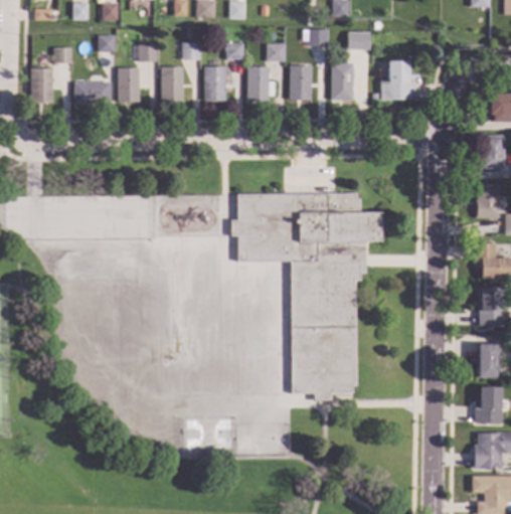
[(187,17),(175,16),(175,0),(188,0),(187,17)]
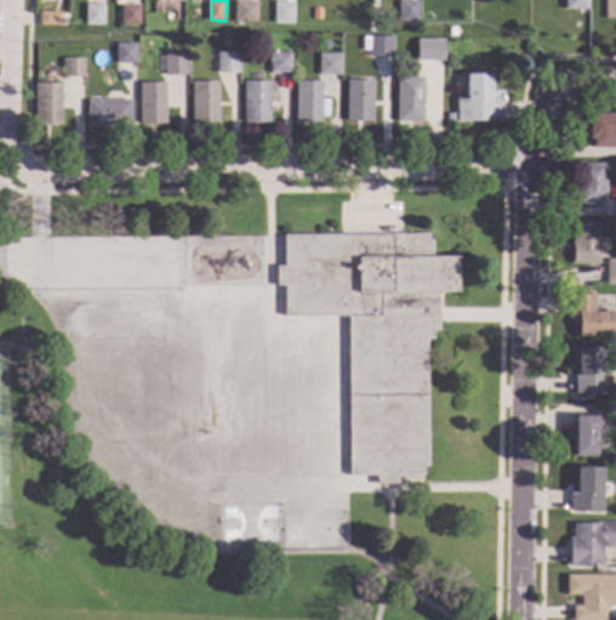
[(260,0),(260,22),(238,21),(238,0),(260,0)]
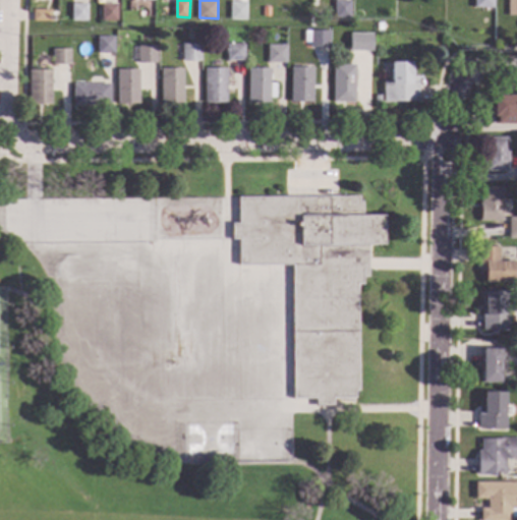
[(353,0),(353,17),(337,17),(338,0),(353,0)]
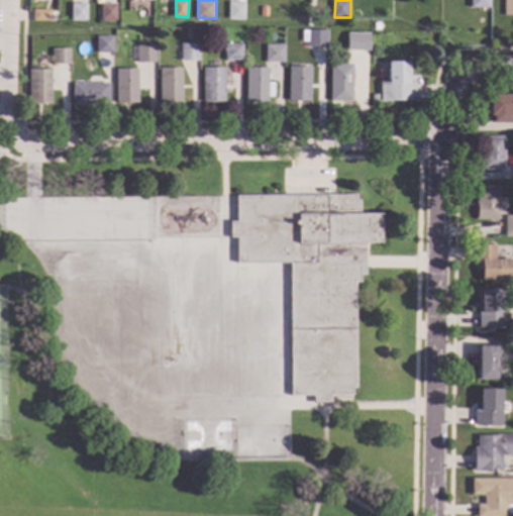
[(492,0),(492,8),(474,8),(474,0),(492,0)]
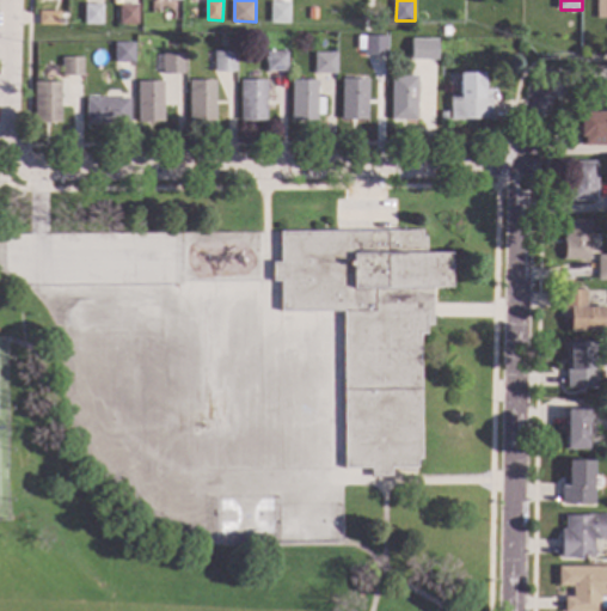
[(292,23),(274,23),(274,2),(292,2),(292,23)]
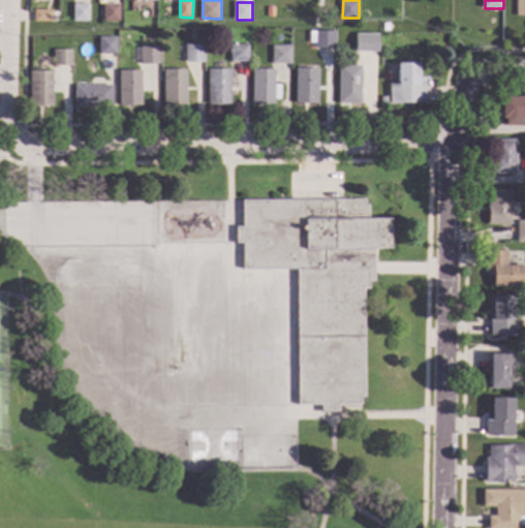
[(92,3),(91,21),(74,21),(75,3),(92,3)]
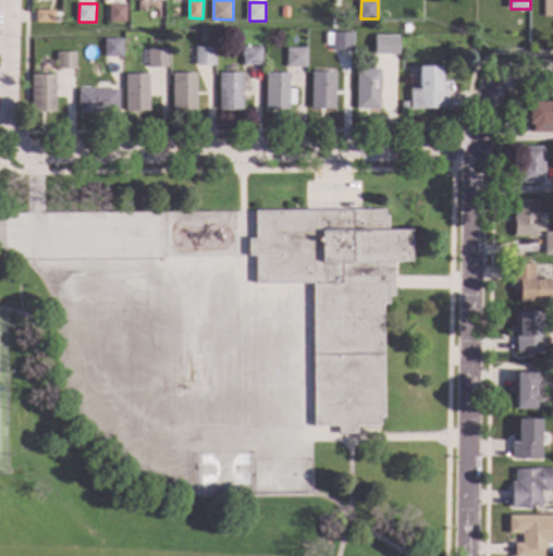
[(127,22),(111,22),(112,3),(128,3),(127,22)]
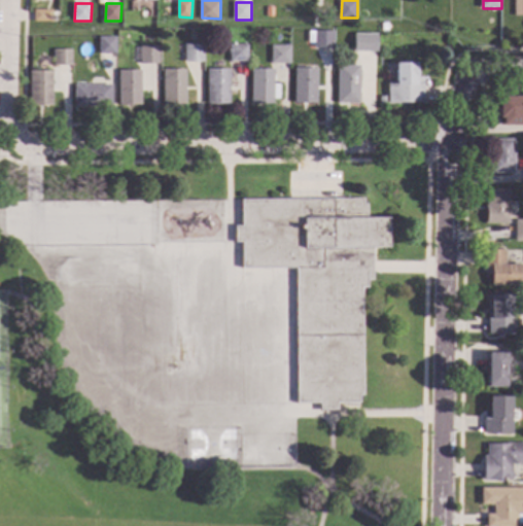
[(54,21),(36,22),(36,9),(54,8),(54,21)]
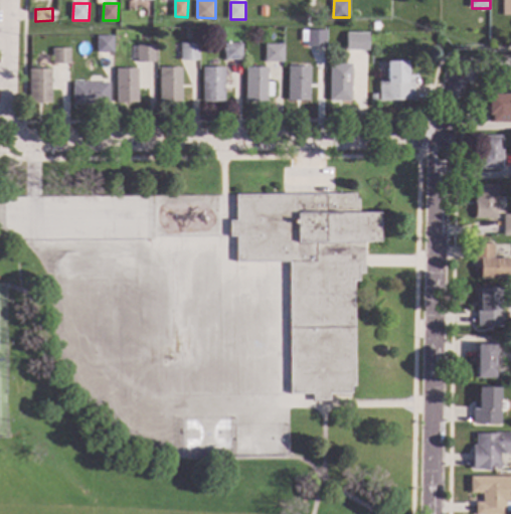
[(329,47),(309,47),(310,42),(304,41),(304,28),(329,29),(329,47)]
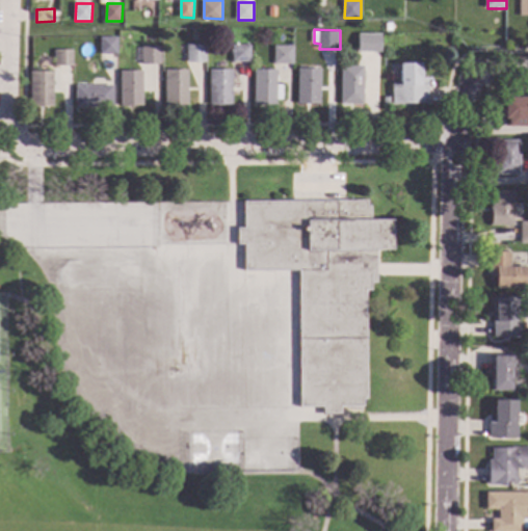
[(383,32),(360,32),(360,51),(383,51),(383,32)]
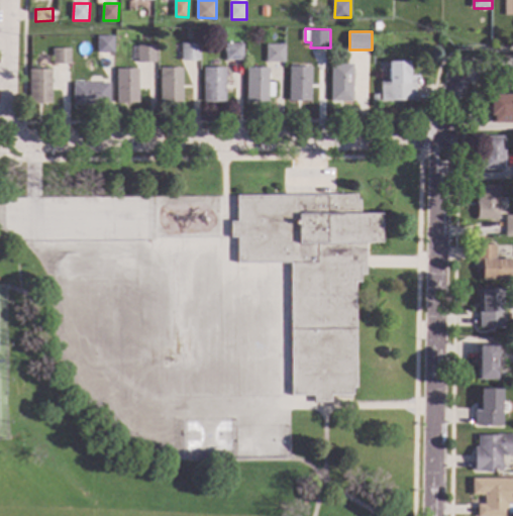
[(116,53),(99,53),(99,35),(116,35),(116,53)]
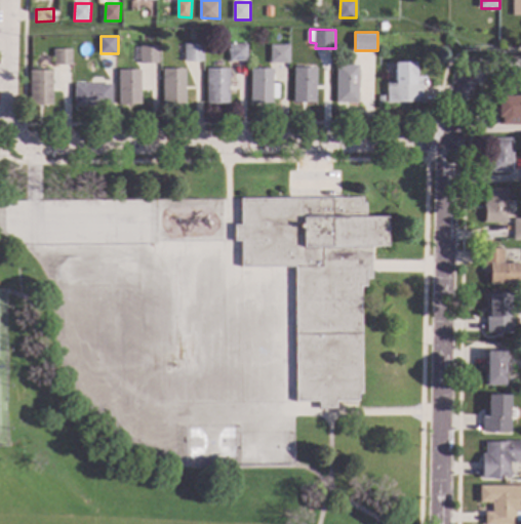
[(205,62),(186,62),(186,44),(206,44),(205,62)]
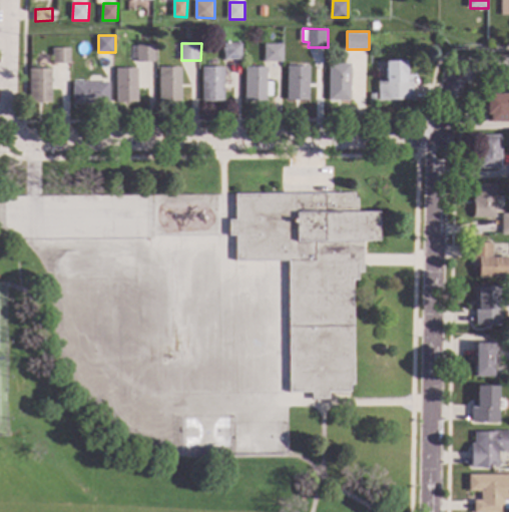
[(244,59),(225,59),(225,43),(244,43),(244,59)]
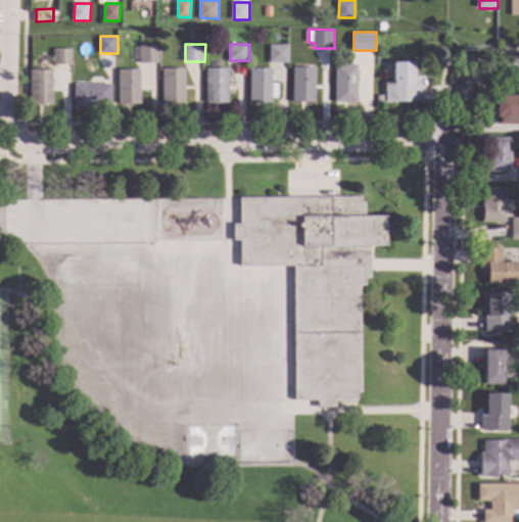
[(160,63),(141,63),(141,45),(160,45),(160,63)]
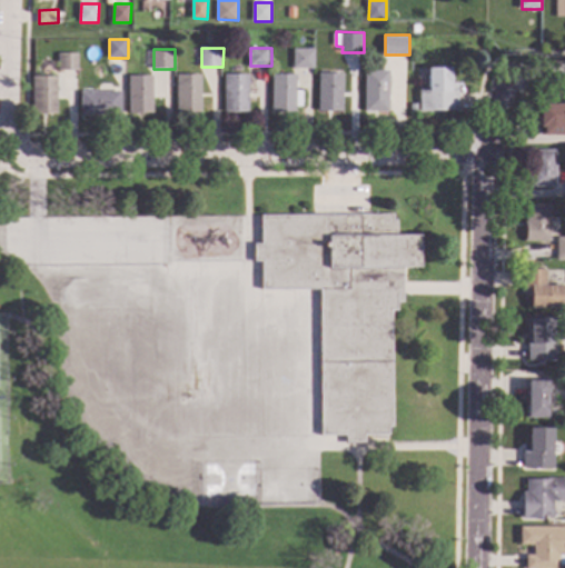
[(316,68),(295,68),(295,49),(317,49),(316,68)]
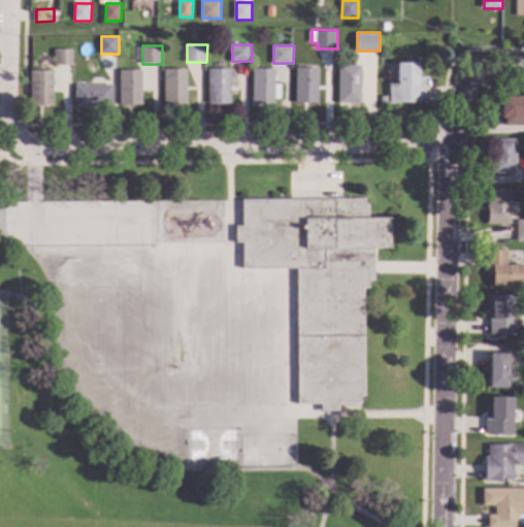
[(74,66),(56,66),(56,48),(74,48),(74,66)]
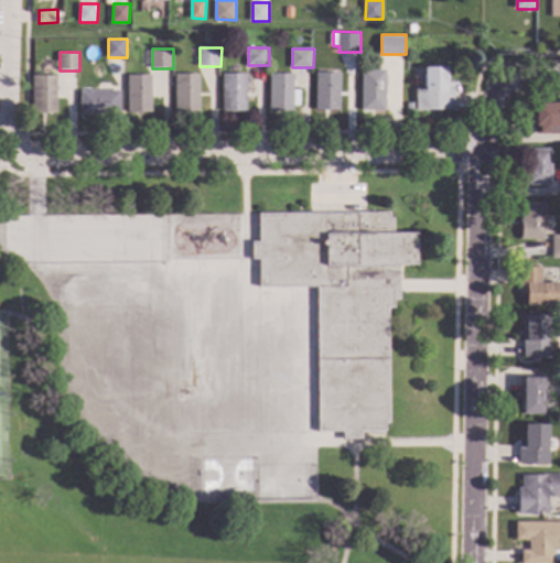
[(449,82),(456,82),(456,109),(417,109),(418,88),(426,88),(426,66),(449,66),(449,82)]
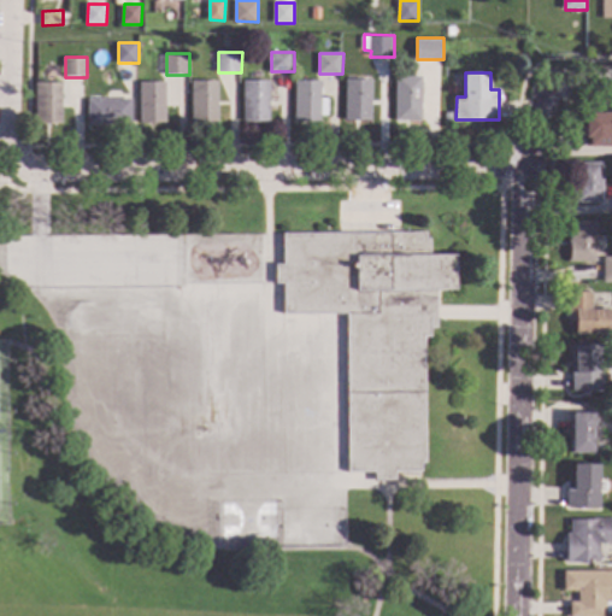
[(423,121),(412,121),(412,125),(398,125),(398,76),(423,76),(423,121)]
